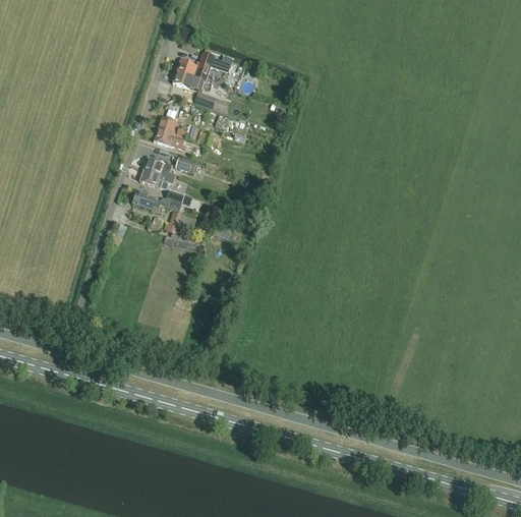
[(176,71),(205,80),(210,65),(218,68),(221,60),(213,57),(213,56),(203,52),(199,62),(198,65),(180,59),(176,71)]
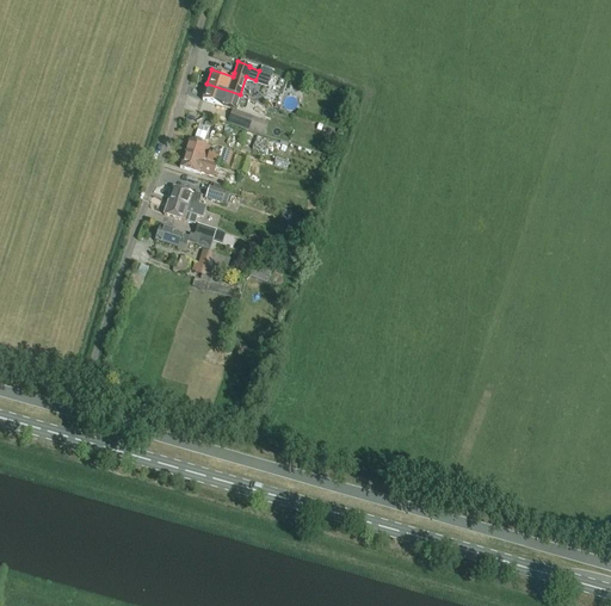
[(271,74),(259,70),(255,80),(267,84),(271,74)]
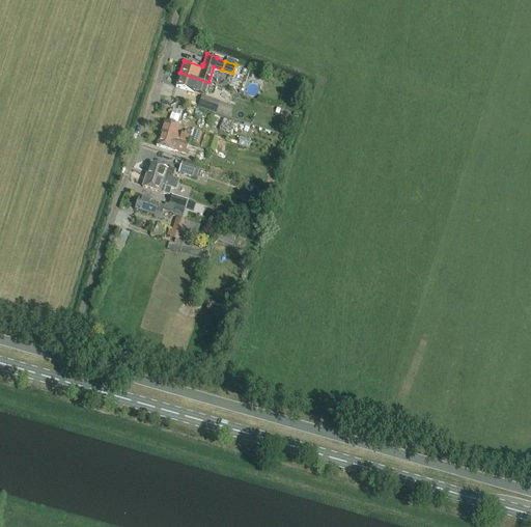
[(179,73),(175,84),(202,93),(202,92),(204,93),(208,82),(179,73)]
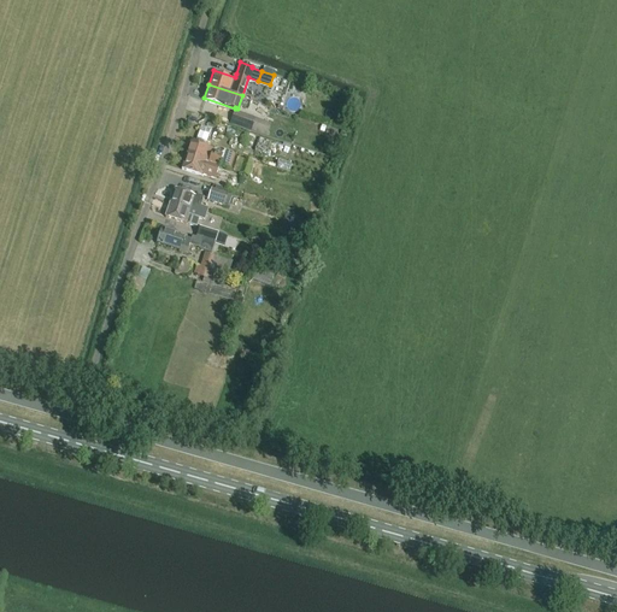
[(235,109),(231,117),(253,125),(257,116),(238,109),(235,107),(235,109)]
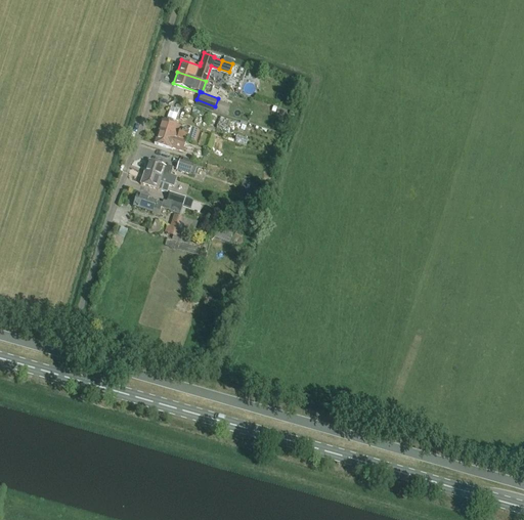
[(221,120),(229,123),(231,116),(223,114),(221,120)]
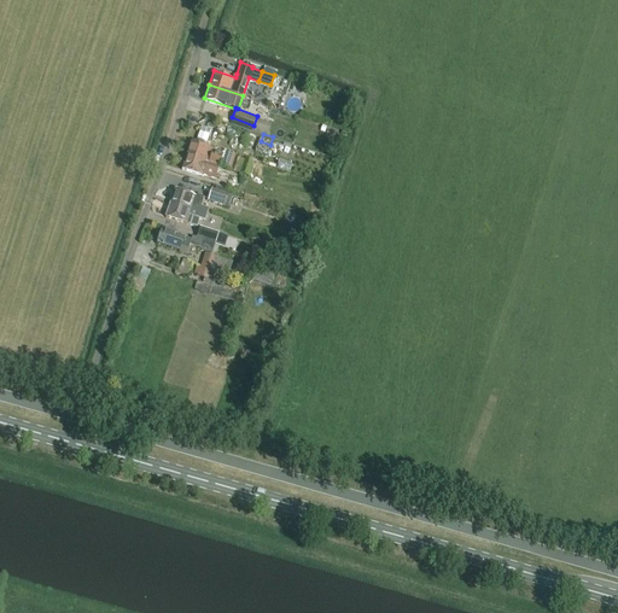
[(223,151),(211,147),(213,145),(191,139),(186,152),(220,163),(229,167),(235,150),(225,147),(223,151)]
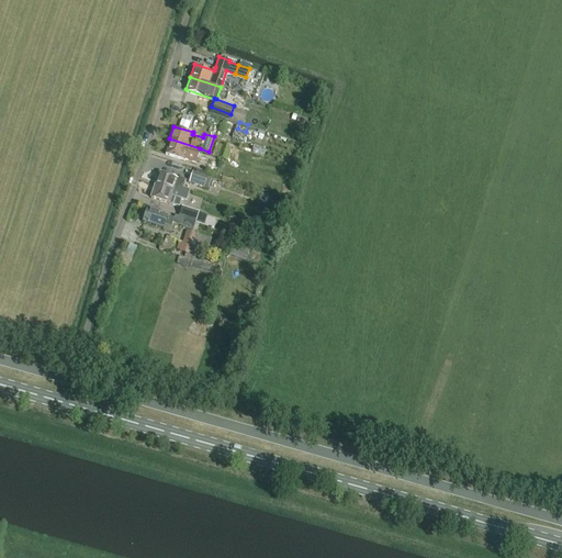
[(165,152),(184,158),(184,156),(195,159),(200,148),(169,138),(165,152)]
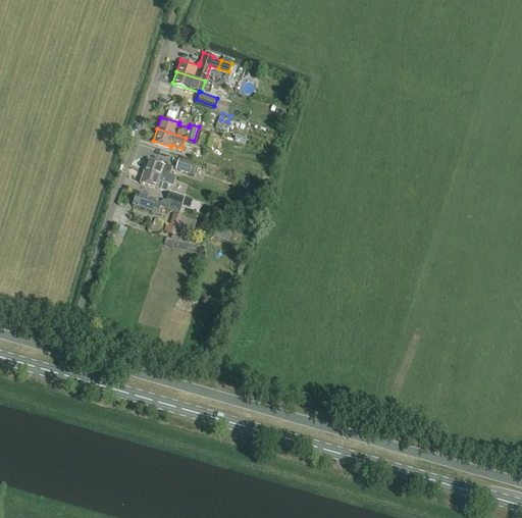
[(206,133),(202,144),(210,146),(214,136),(206,133)]
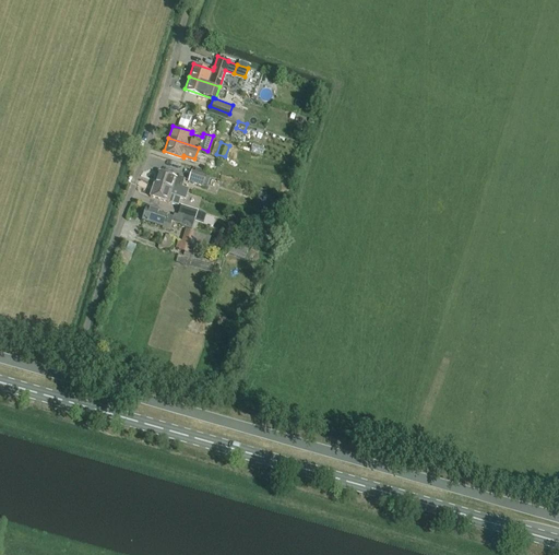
[(181,184),(185,176),(178,174),(177,175),(158,168),(154,181),(174,188),(171,192),(180,195),(186,197),(189,186),(181,184)]
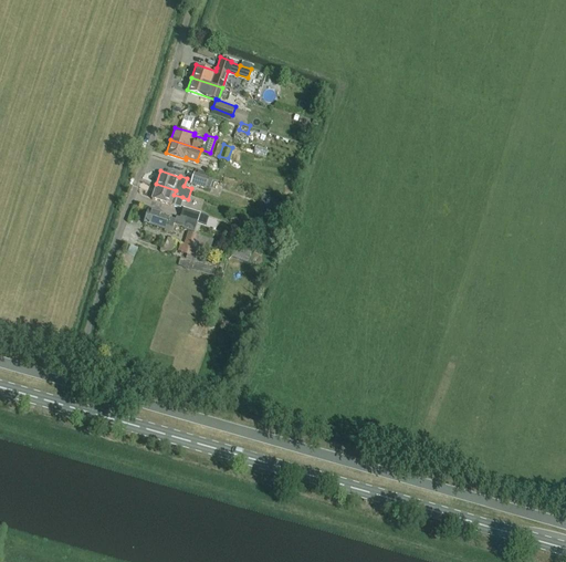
[(190,180),(206,186),(209,175),(194,170),(190,179),(190,180)]
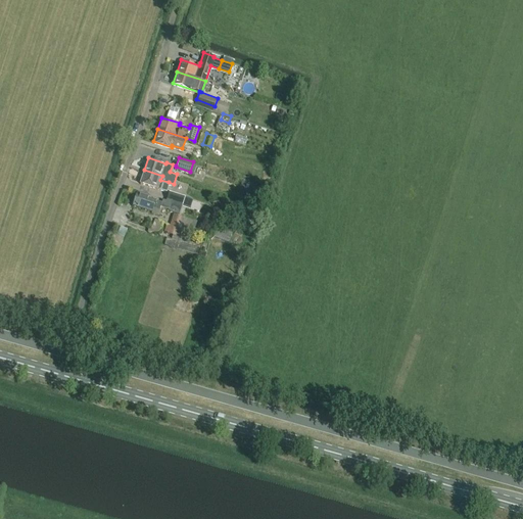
[(160,180),(162,176),(144,170),(140,181),(165,190),(169,182),(160,180)]
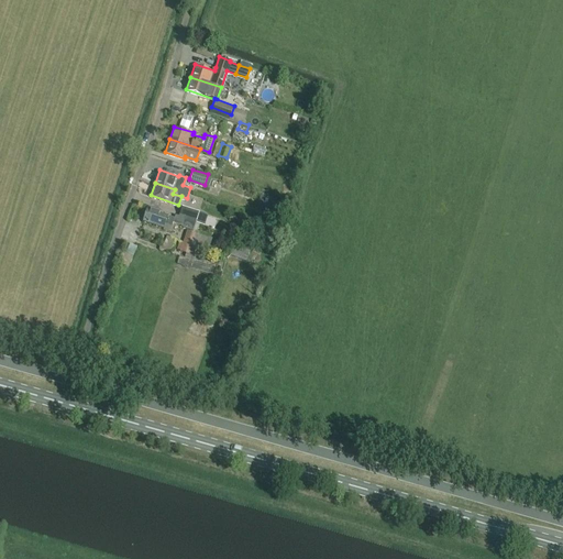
[(163,226),(165,222),(172,225),(173,220),(183,223),(186,214),(179,211),(179,214),(175,211),(174,216),(159,211),(161,208),(148,204),(147,207),(143,219),(163,226)]
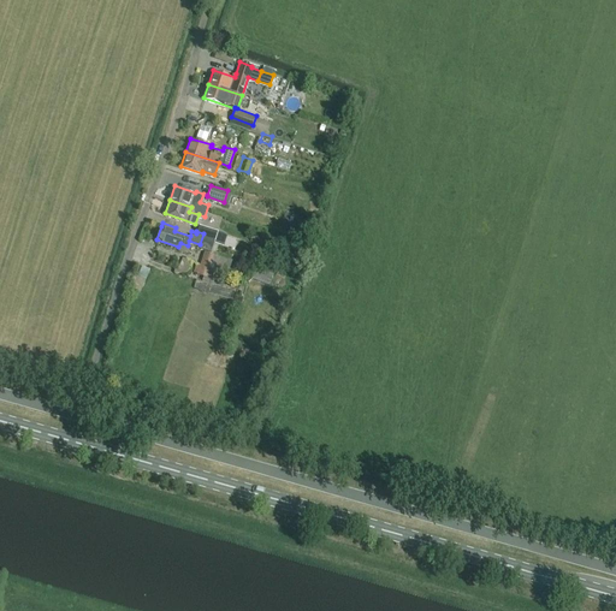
[(196,231),(203,233),(215,238),(218,230),(219,229),(200,223),(200,224),(196,231)]
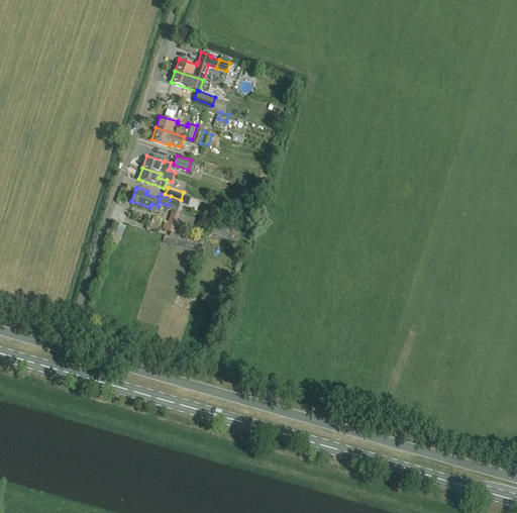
[(240,213),(225,207),(221,216),(236,222),(240,213)]
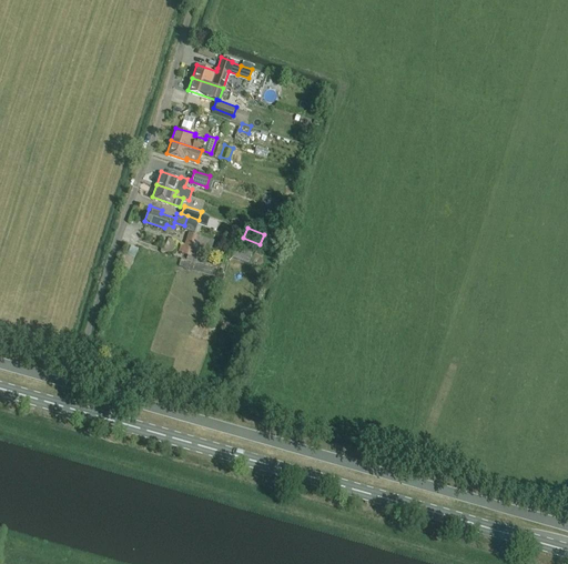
[(203,258),(210,237),(189,231),(185,242),(181,241),(179,249),(203,258)]
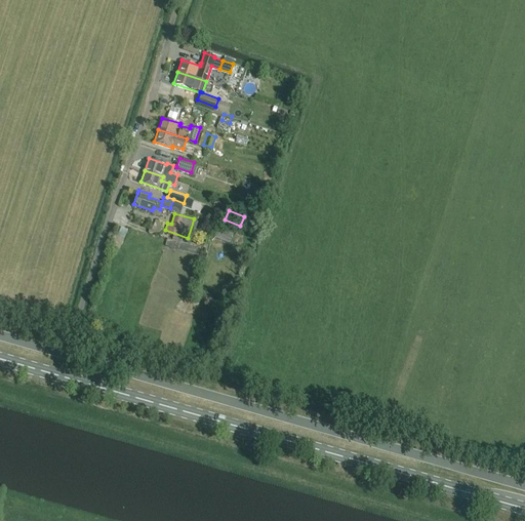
[(164,221),(156,217),(153,228),(160,231),(164,221)]
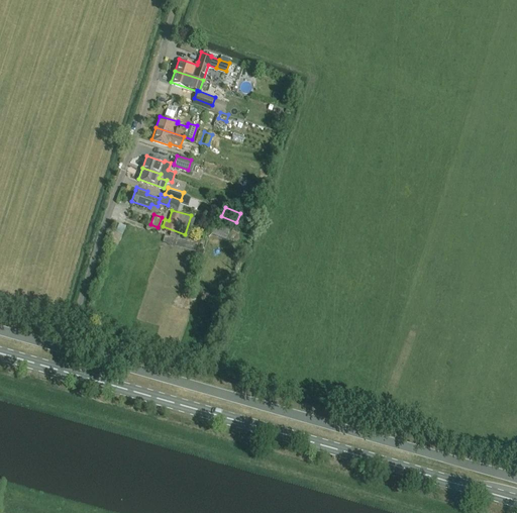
[(227,234),(231,222),(217,217),(213,229),(227,234)]
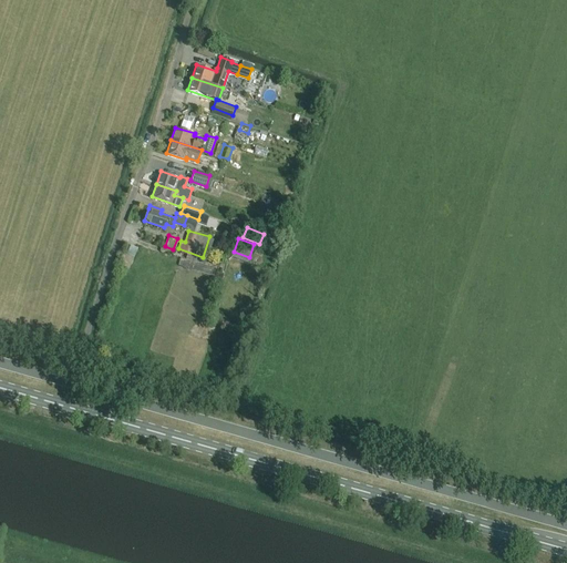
[(126,253),(124,259),(132,263),(134,255),(126,253)]
